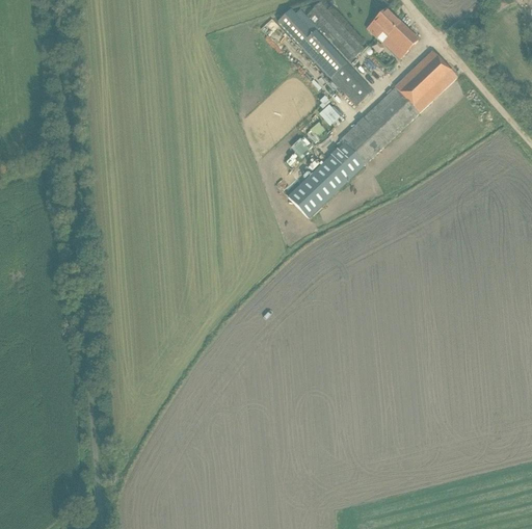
[(321,1),(307,15),(349,61),(358,53),(364,48),(363,47),(321,1)]
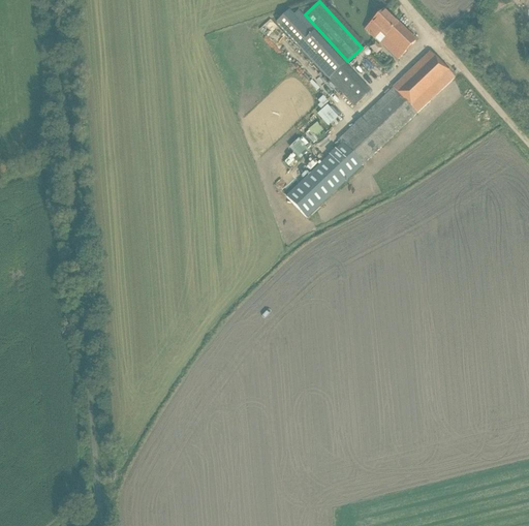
[(275,22),(353,104),(369,90),(343,62),(342,64),(289,8),(275,22)]
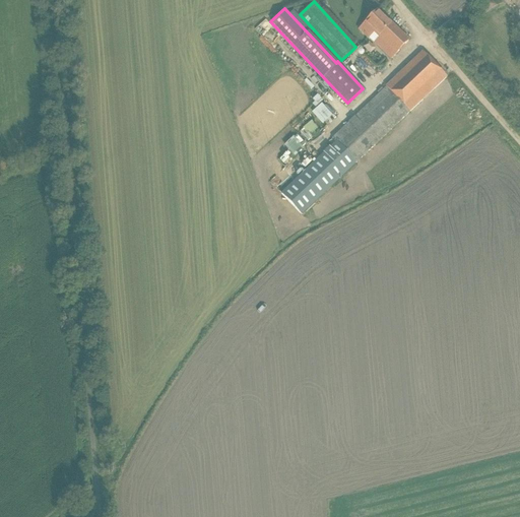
[(370,15),(360,25),(369,35),(373,29),(380,37),(375,41),(391,56),(396,51),(401,46),(408,39),(377,8),(370,15)]
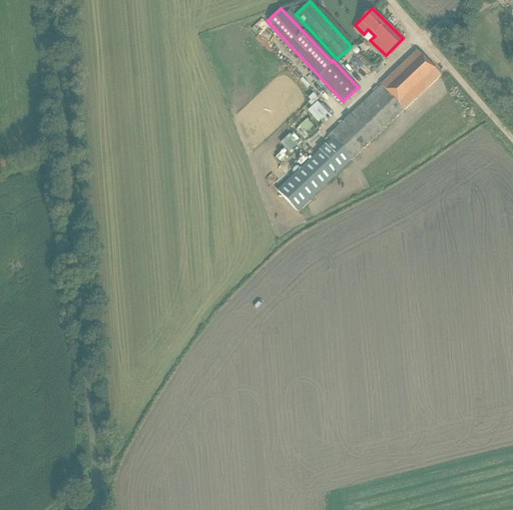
[(458,17),(450,26),(444,31),(450,37),(455,32),(455,31),(463,23),(458,17)]
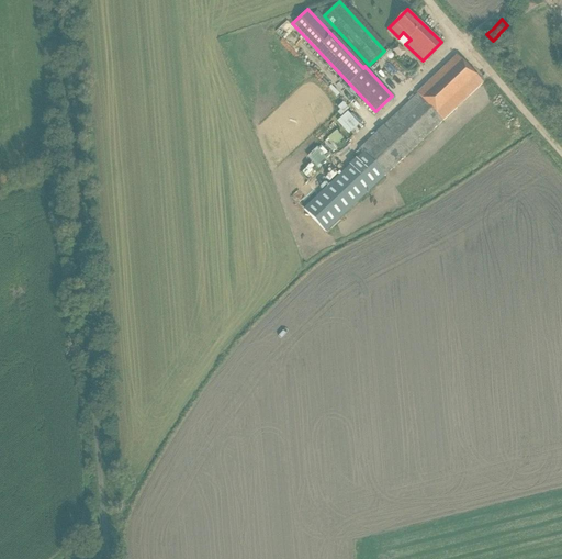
[(457,54),(448,62),(359,146),(362,151),(303,207),(325,230),(482,81),(457,54)]
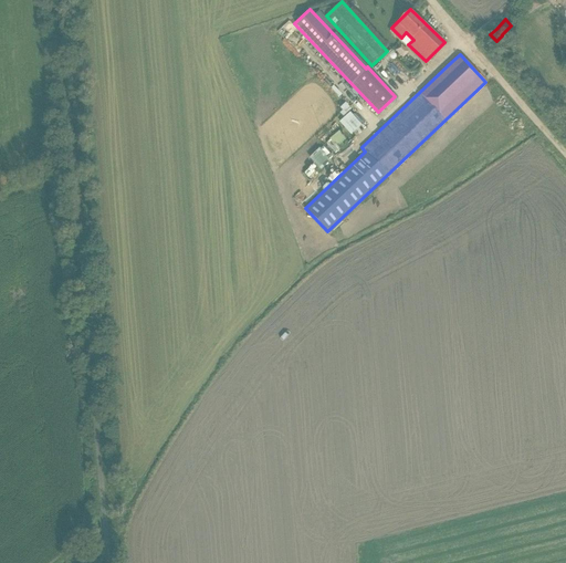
[(524,79),(530,86),(531,86),(536,95),(544,90),(538,82),(540,82),(534,72),(524,79)]
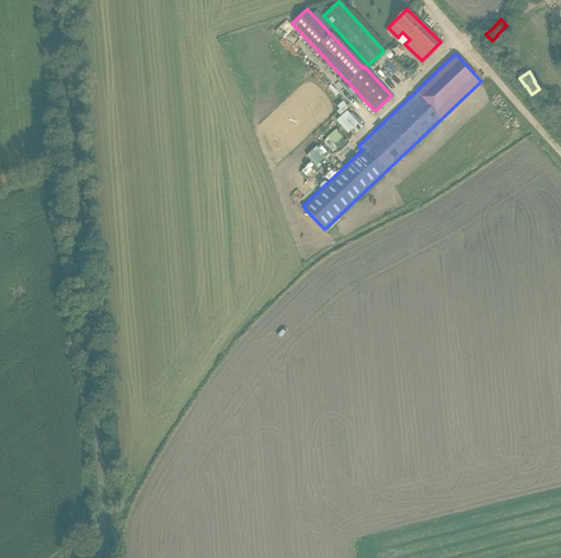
[(347,132),(357,122),(346,110),(336,118),(347,132)]
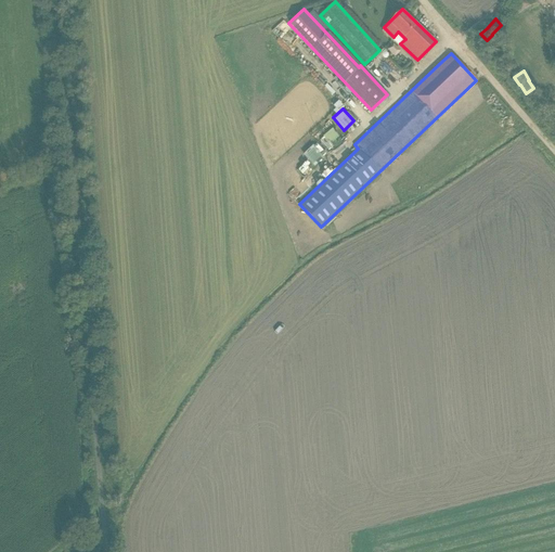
[(340,138),(332,127),(328,129),(322,135),(323,135),(320,138),(327,148),(340,138)]
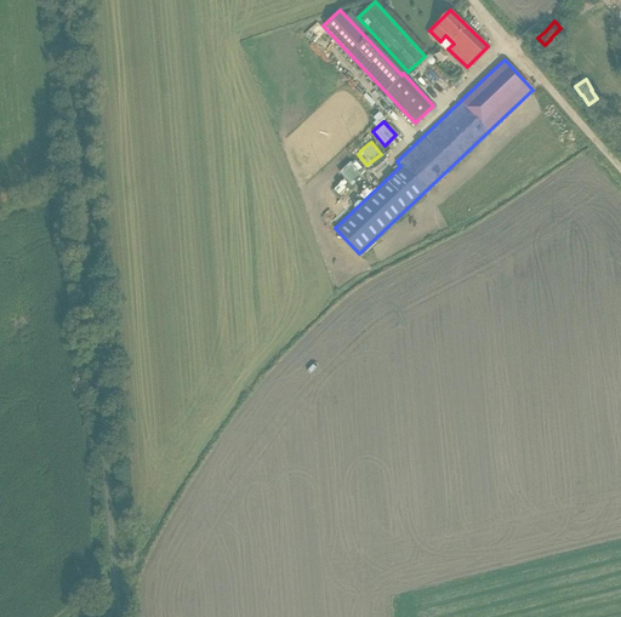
[(351,184),(363,173),(349,160),(339,171),(351,184)]
